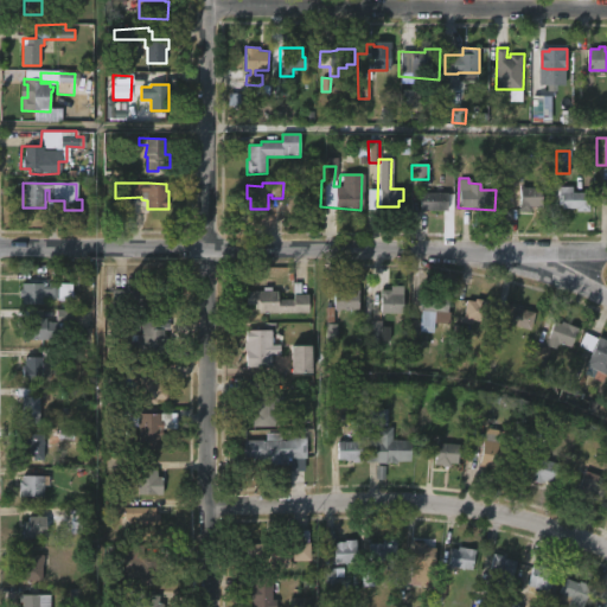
[(543,189),(543,205),(531,205),(531,211),(519,211),(521,184),(525,184),(524,187),(543,189)]
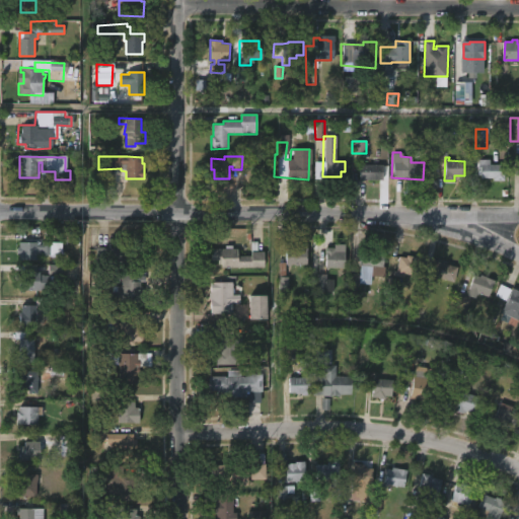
[(476,158),(476,159),(488,159),(488,164),(502,164),(502,180),(491,180),(491,178),(477,178),(477,174),(469,174),(468,158),(476,158)]
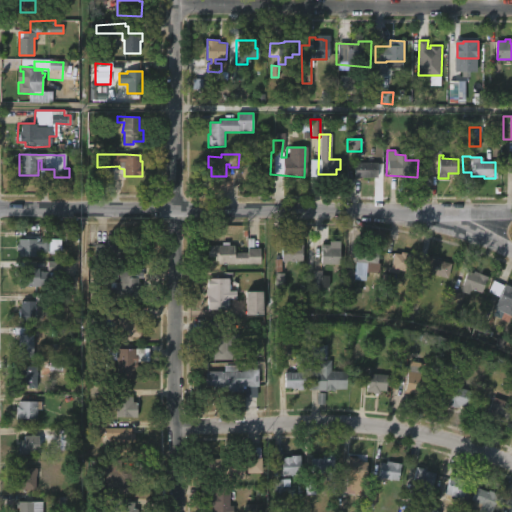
[(359,178),(355,178),(355,163),(379,163),(379,177),(376,177),(376,178),(359,178)]
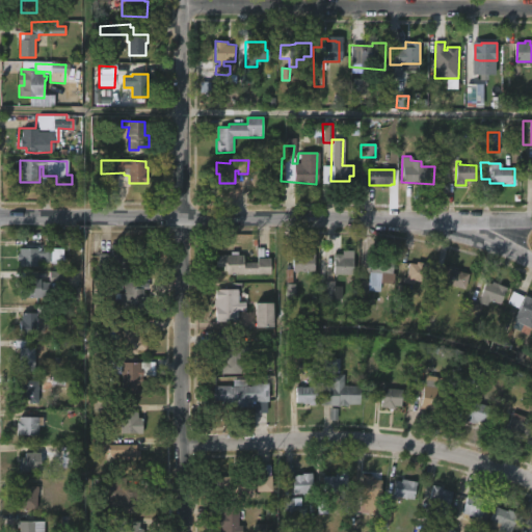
[(125,244),(125,251),(148,251),(148,272),(129,272),(129,270),(123,270),(123,275),(110,275),(110,268),(99,268),(100,255),(110,255),(110,244),(125,244)]
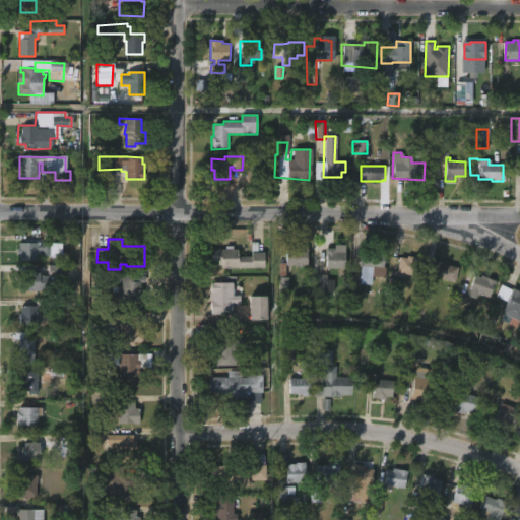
[(62,243),(62,256),(36,256),(36,261),(18,261),(19,243),(38,244),(38,245),(42,246),(42,243),(62,243)]
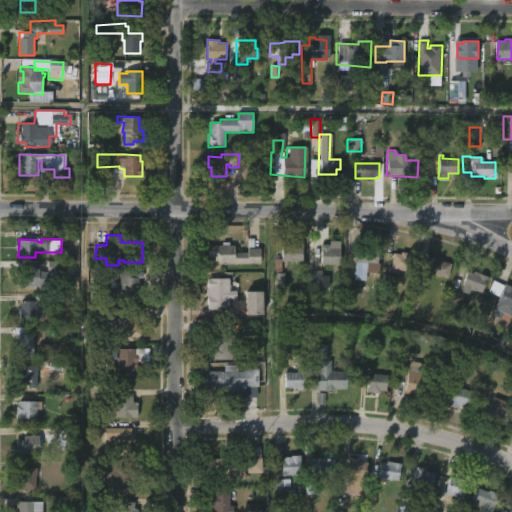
[(255,239),(255,248),(261,248),(261,265),(219,265),(219,261),(216,261),(216,257),(209,257),(209,246),(222,246),(222,242),(229,242),(229,246),(235,246),(235,253),(248,253),(248,239),(255,239)]
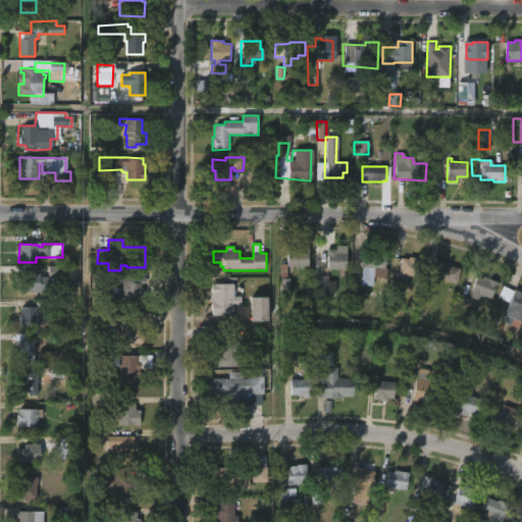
[(347,254),(347,270),(330,269),(330,271),(327,271),(327,249),(337,249),(338,253),(347,254)]
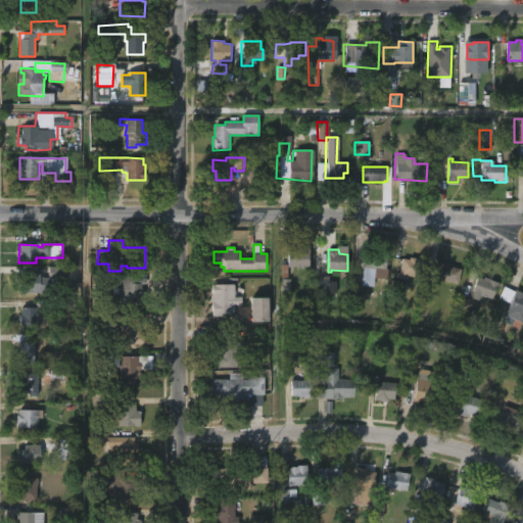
[(306,250),(306,267),(291,267),(291,268),(286,268),(286,251),(306,250)]
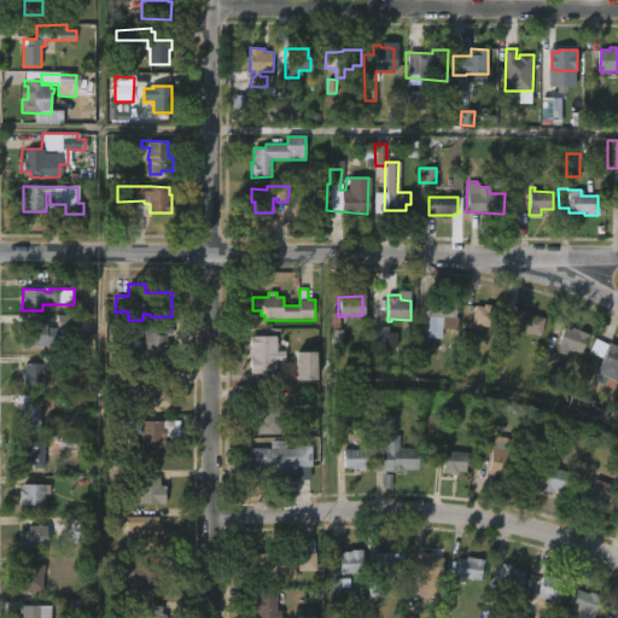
[(439,301),(445,301),(445,298),(458,301),(456,319),(430,316),(431,298),(439,298),(439,301)]
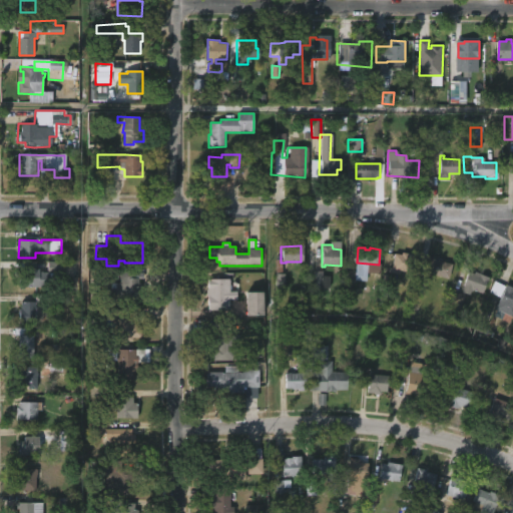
[(417,255),(414,273),(401,271),(400,275),(388,273),(389,268),(393,269),(396,253),(402,255),(402,252),(417,255)]
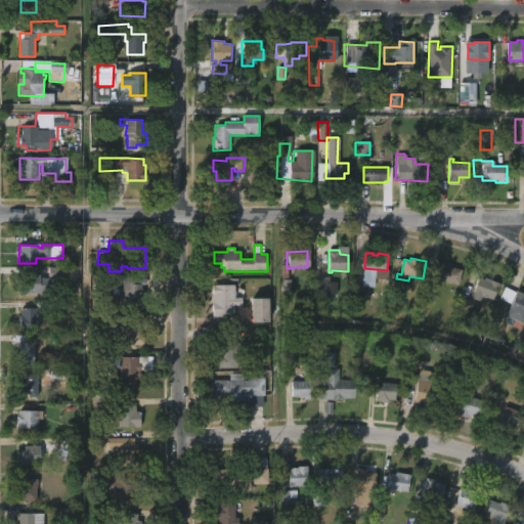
[(462,269),(457,285),(434,278),(438,263),(462,269)]
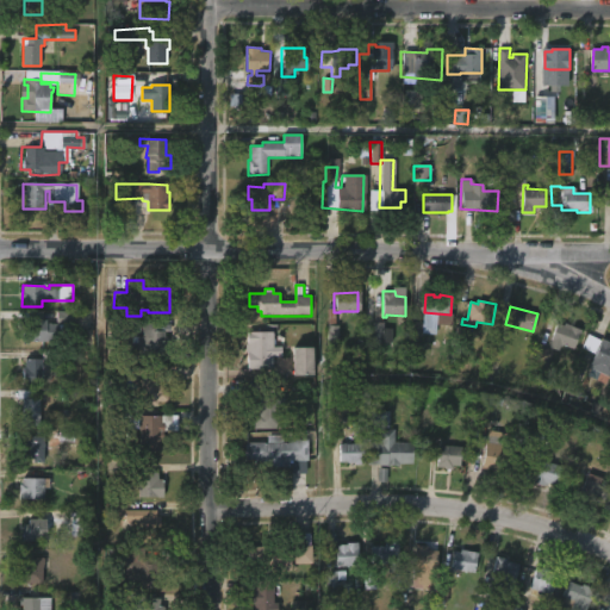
[(56,342),(18,341),(19,330),(23,330),(24,319),(56,319),(56,342)]
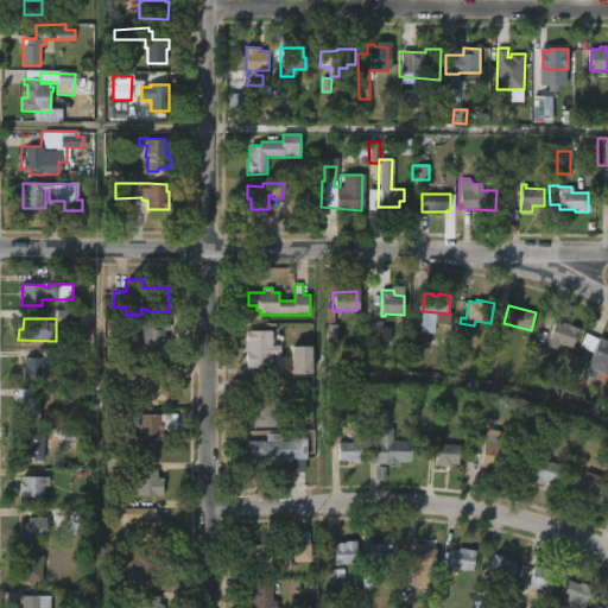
[(559,321),(577,328),(570,348),(551,342),(542,367),(526,361),(532,344),(544,348),(552,322),(558,323),(559,321)]
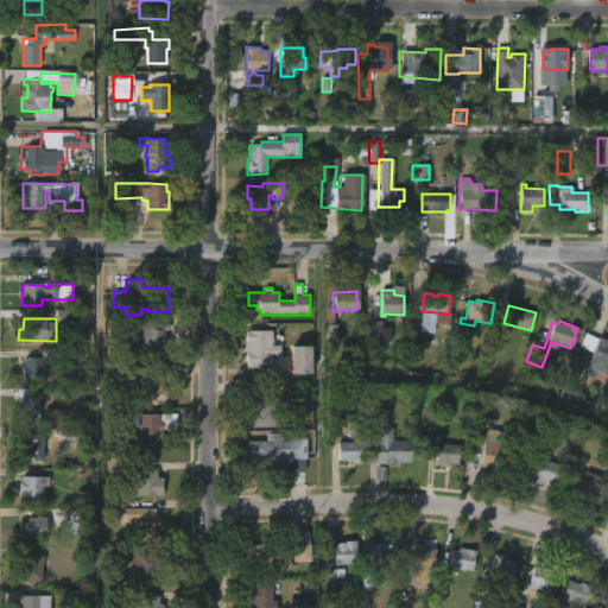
[(170,329),(170,331),(164,330),(164,336),(168,336),(168,344),(165,344),(165,348),(169,348),(169,359),(140,359),(140,348),(133,347),(133,335),(141,335),(141,322),(170,323),(170,329)]
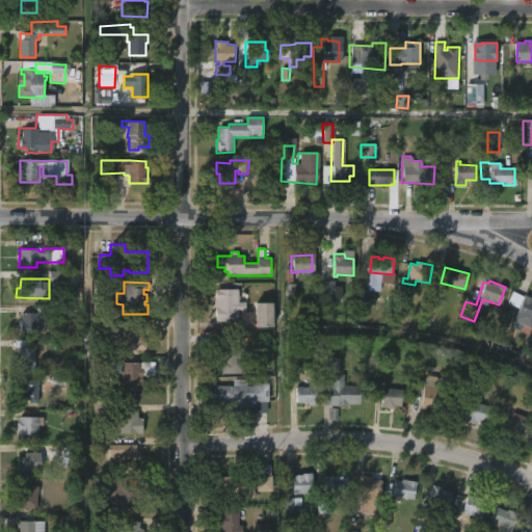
[(324,298),(341,298),(341,284),(324,284),(324,298)]
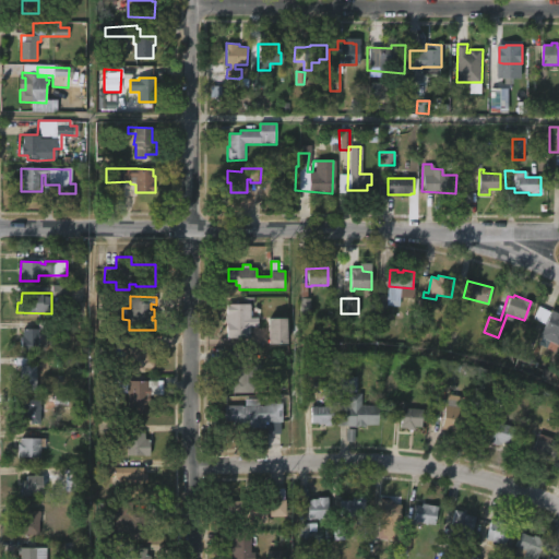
[(248,304),(247,317),(256,317),(256,326),(247,326),(247,336),(225,336),(225,321),(222,321),(224,302),(248,304)]
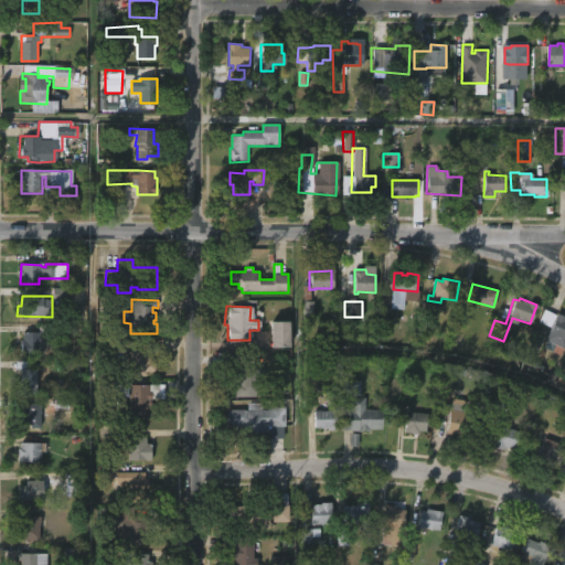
[(556,315),(557,313),(564,317),(564,349),(562,355),(545,348),(548,342),(546,341),(552,329),(540,322),(545,309),(556,315)]
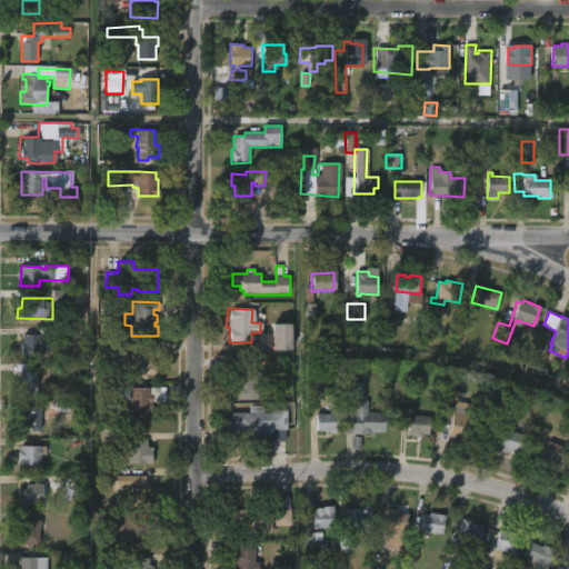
[(287,348),(268,349),(268,323),(287,322),(287,348)]
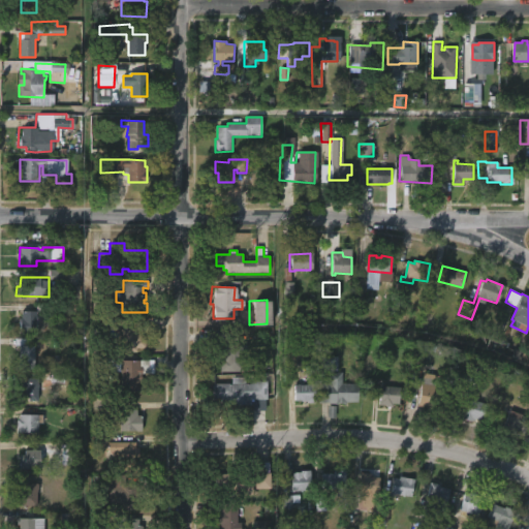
[(37,312),(37,315),(44,315),(44,331),(37,330),(37,334),(21,333),(22,311),(37,312)]
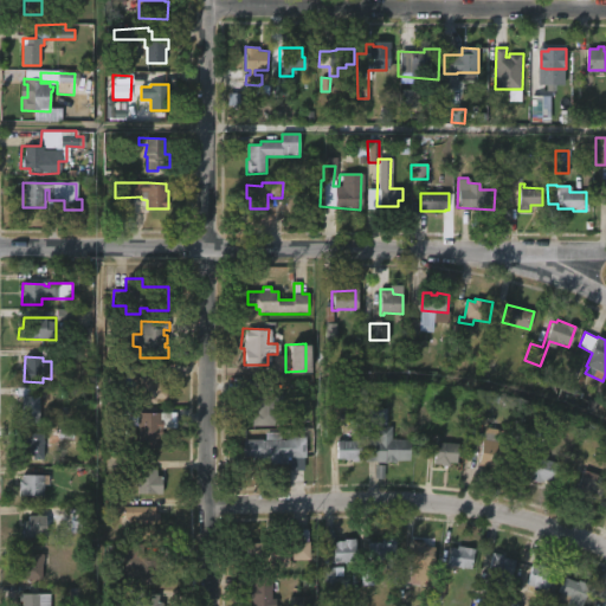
[(152,367),(152,374),(158,374),(158,384),(162,384),(162,388),(166,388),(166,399),(158,399),(158,405),(140,405),(140,397),(126,397),(126,366),(152,367)]
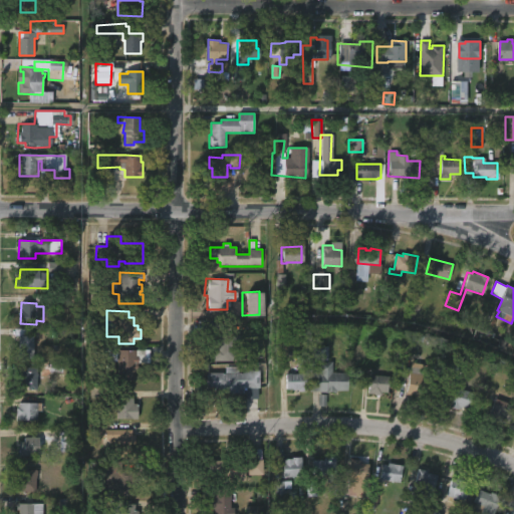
[(224,323),(224,335),(240,334),(240,342),(236,342),(236,362),(215,362),(215,349),(217,349),(217,337),(210,337),(210,323),(224,323)]
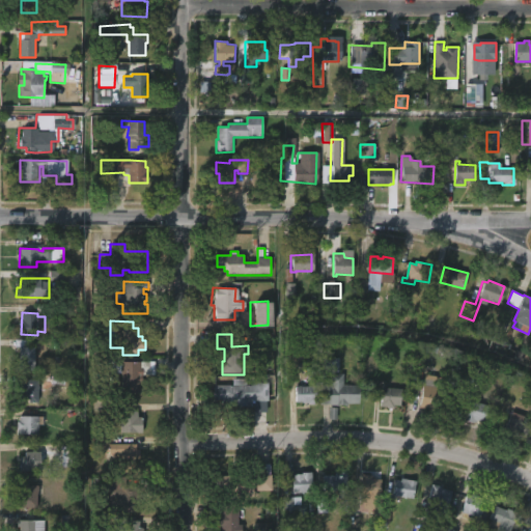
[(32,340),(31,347),(35,347),(35,372),(20,372),(20,347),(15,347),(15,339),(32,340)]
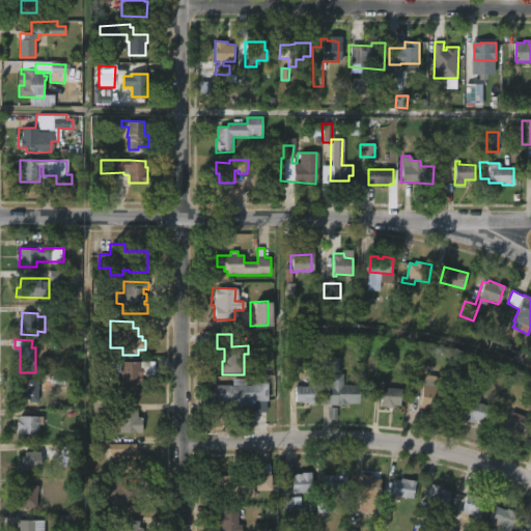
[(149,373),(149,374),(140,374),(140,394),(121,394),(121,373),(112,373),(112,362),(149,362),(149,373)]
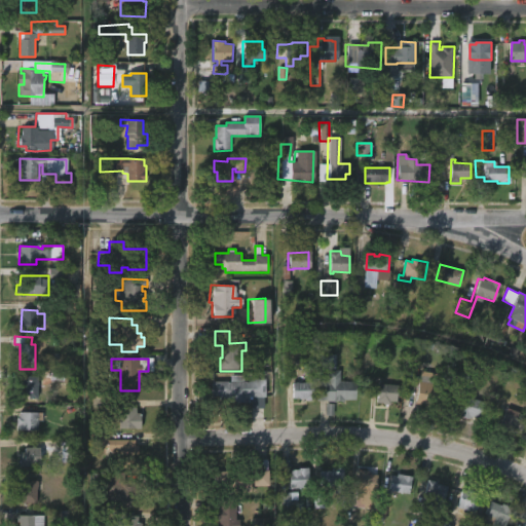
[(424,374),(422,382),(444,386),(439,412),(427,410),(428,408),(416,405),(419,389),(408,387),(410,374),(414,375),(416,362),(426,364),(424,374)]
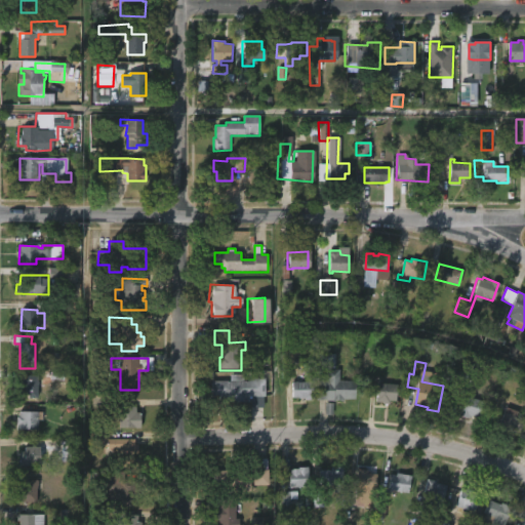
[(337,372),(337,381),(354,380),(354,400),(317,400),(317,370),(337,369),(337,372)]
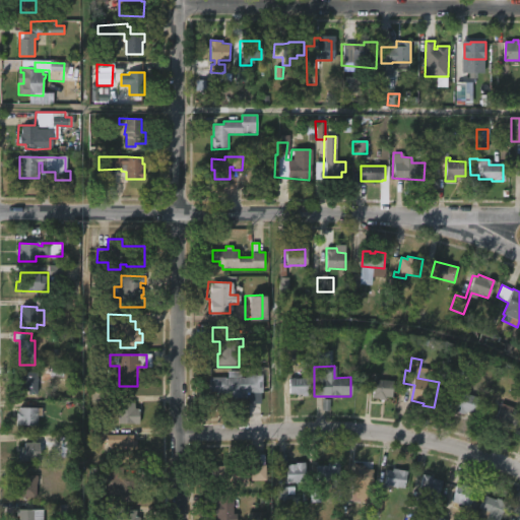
[(50,377),(62,376),(62,368),(50,368),(50,377)]
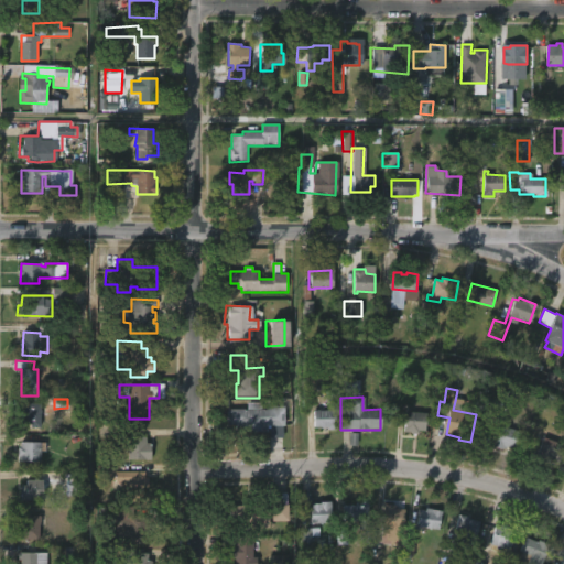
[(260,402),(260,409),(267,409),(267,405),(283,405),(283,425),(266,425),(266,431),(246,431),(246,425),(241,425),(241,431),(235,431),(235,425),(226,425),(226,408),(246,408),(246,402),(260,402)]
